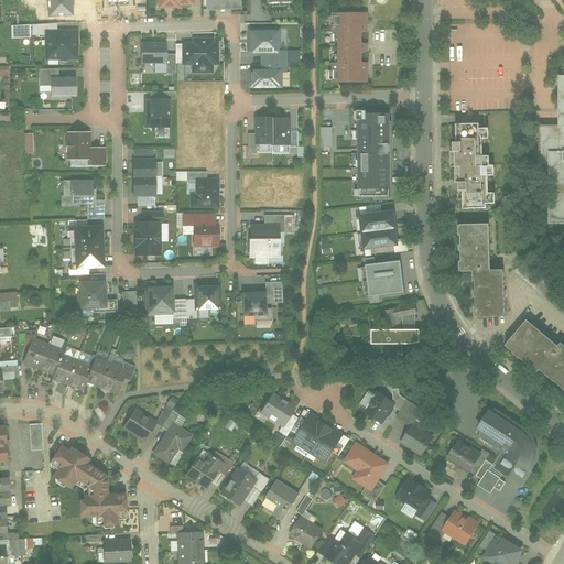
[(46,0),(47,18),(74,17),(72,0),(46,0)]
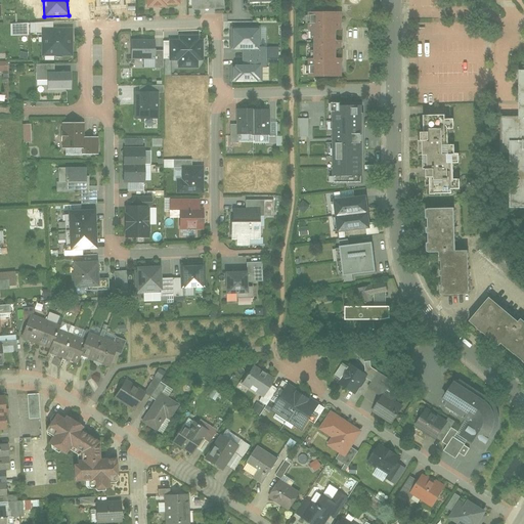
[(223,0),(189,0),(190,14),(215,13),(215,9),(223,9),(223,0)]
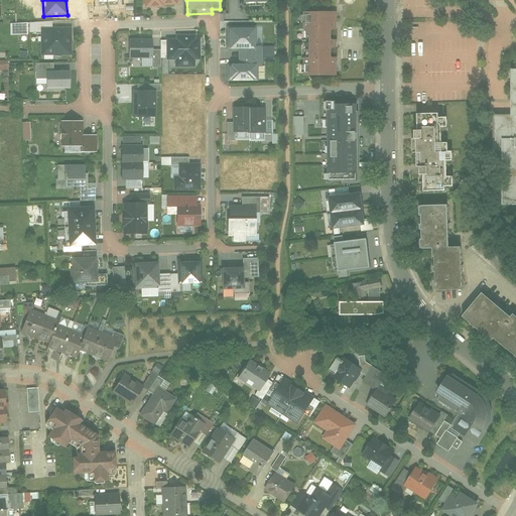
[(331,10),(305,11),(305,32),(331,32),(331,10)]
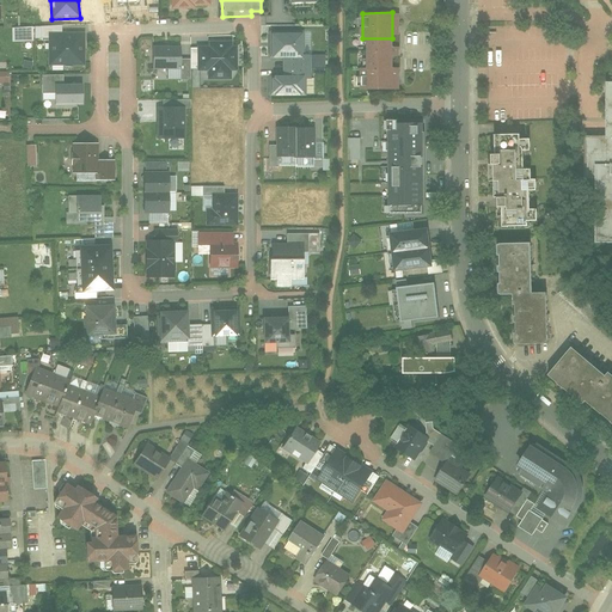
[(48,38),(48,65),(84,65),(83,32),(60,32),(60,26),(38,26),(40,40),(48,38)]
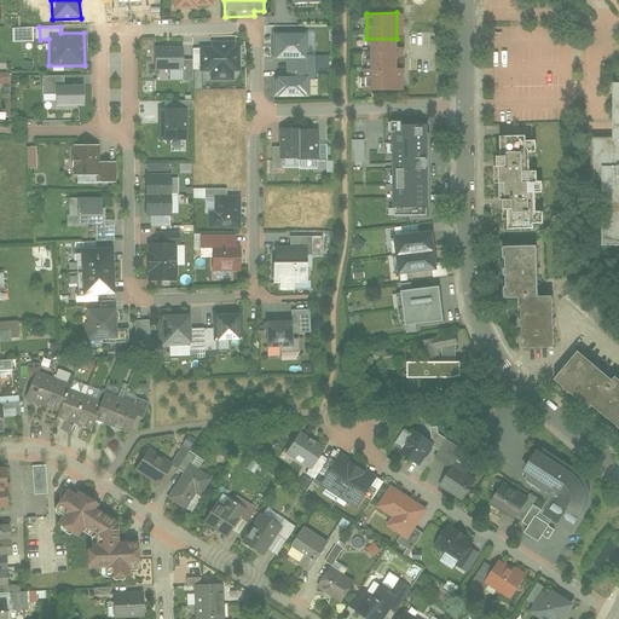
[(12,42),(33,41),(33,28),(11,28),(12,42)]
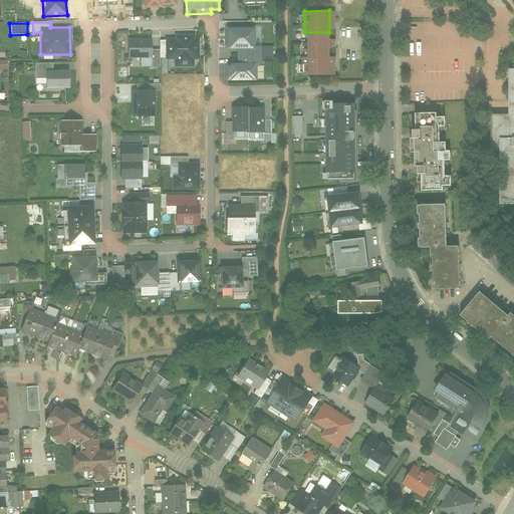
[(256,26),(226,26),(226,50),(237,50),(237,56),(252,56),(252,48),(256,48),(256,26)]
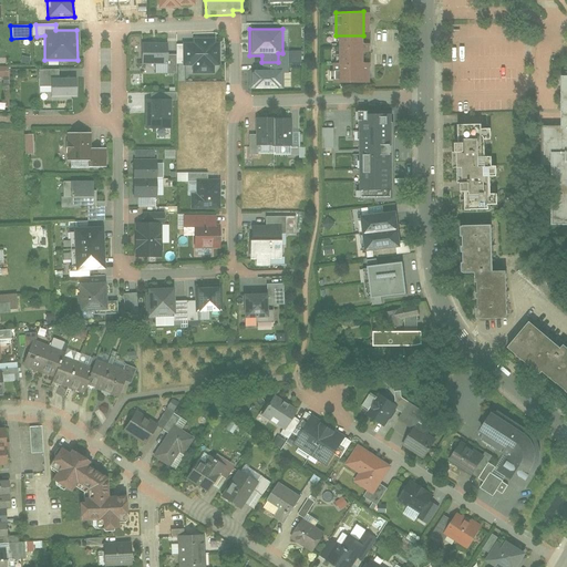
[(363,35),(336,35),(336,60),(364,60),(363,35)]
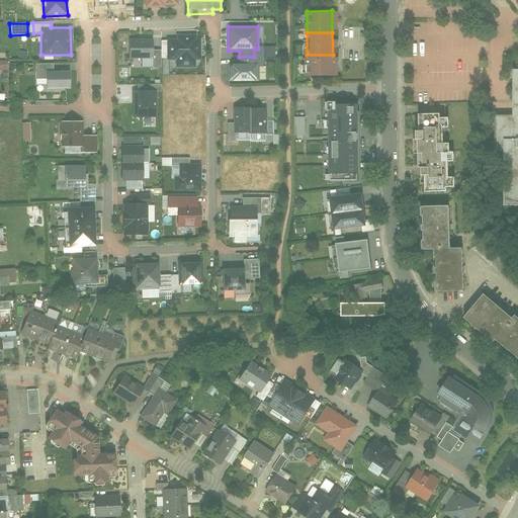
[(176,59),(176,68),(198,67),(197,34),(176,35),(176,41),(167,41),(168,59),(176,59)]
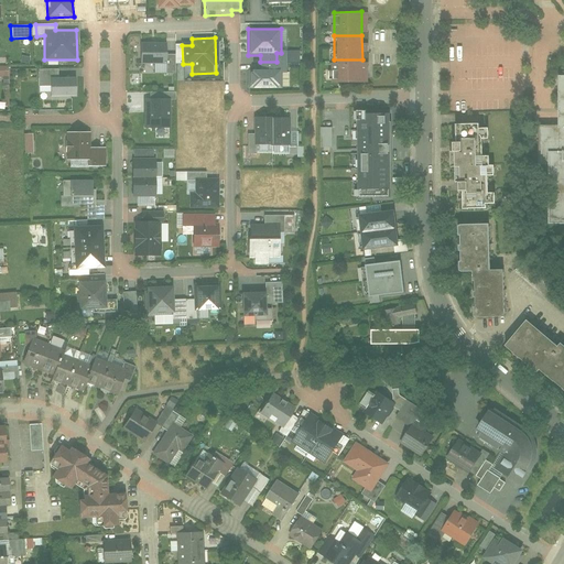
[(142,46),(143,67),(169,66),(169,76),(177,75),(176,56),(167,56),(167,45),(142,46)]
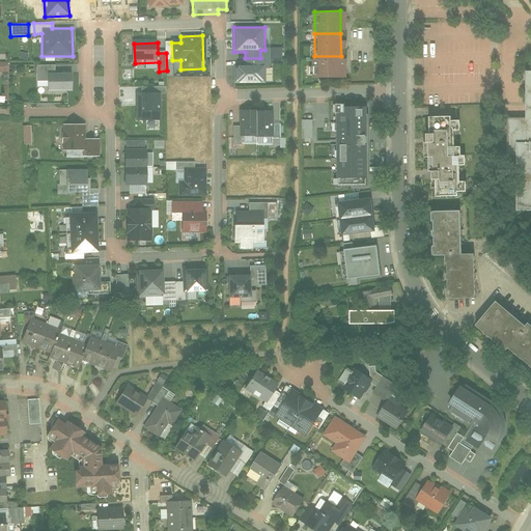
[(341,56),(314,56),(314,79),(341,78),(341,56)]
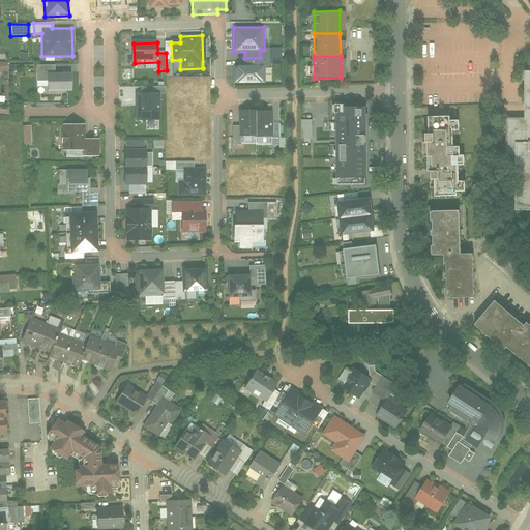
[(260,58),(244,58),(244,66),(233,66),(233,84),(264,83),(264,65),(260,65),(260,58)]
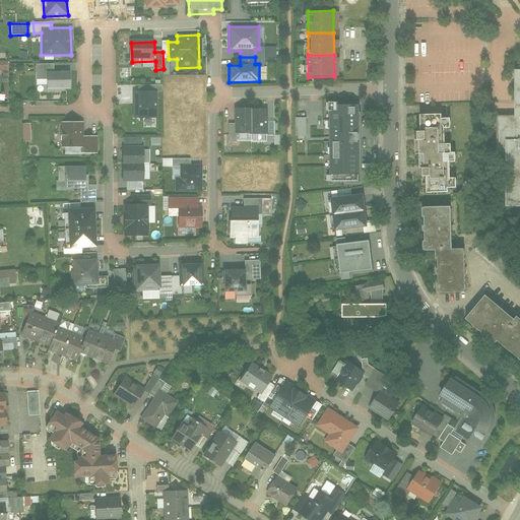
[(0,79),(8,79),(7,62),(0,62),(0,79)]
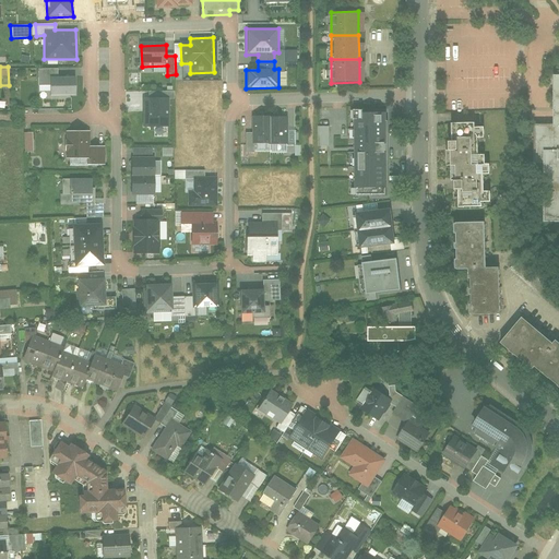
[(47,85),(47,96),(74,95),(73,78),(57,78),(57,69),(37,69),(37,85),(47,85)]
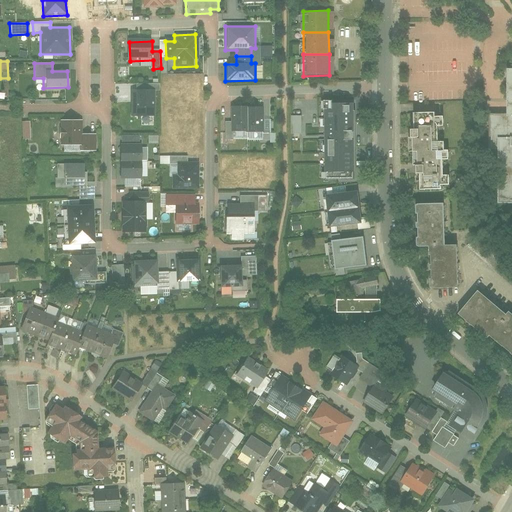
[(498,115),(490,115),(490,149),(500,149),(500,202),(511,202),(511,71),(507,71),(507,115),(498,115)]
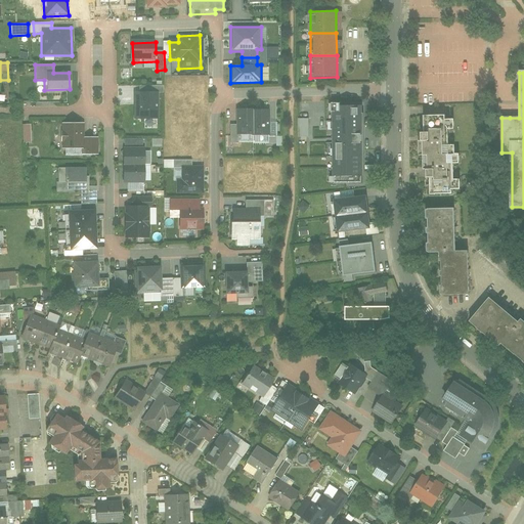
[(139,86),(138,120),(158,121),(159,87),(139,86)]
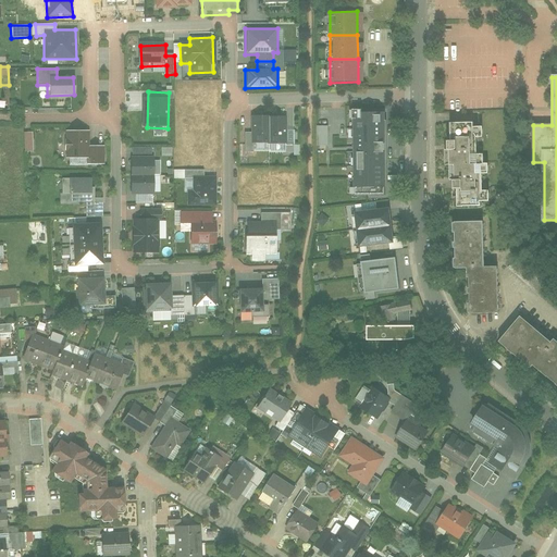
[(384,111),(356,111),(356,132),(384,131),(384,111)]
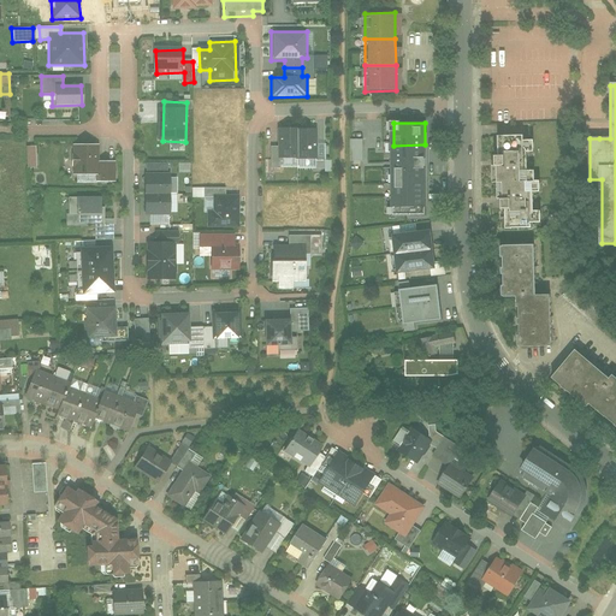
[(296,128),(277,128),(277,146),(271,147),(271,169),(279,169),(279,159),(297,159),(296,128)]
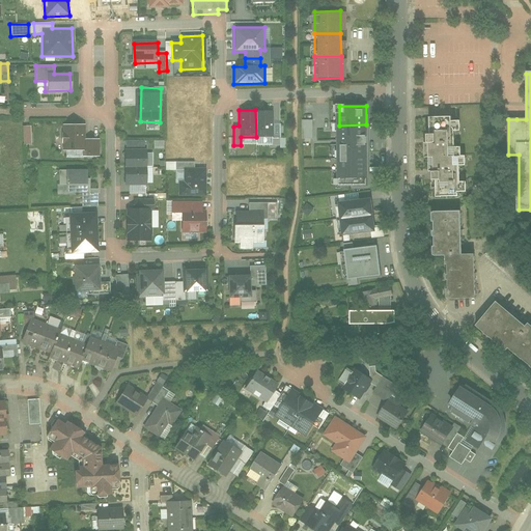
[(432,182),(432,198),(454,198),(454,193),(463,192),(463,183),(457,183),(457,167),(463,167),(463,156),(458,156),(458,147),(452,147),(451,131),(457,131),(456,121),(448,121),(448,116),(425,117),(426,136),(422,136),(423,174),(428,174),(428,182),(432,182)]
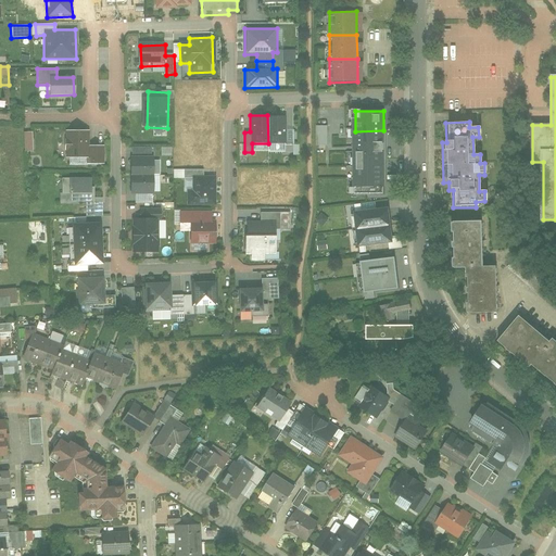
[(328,146),(328,125),(316,125),(316,146),(328,146)]
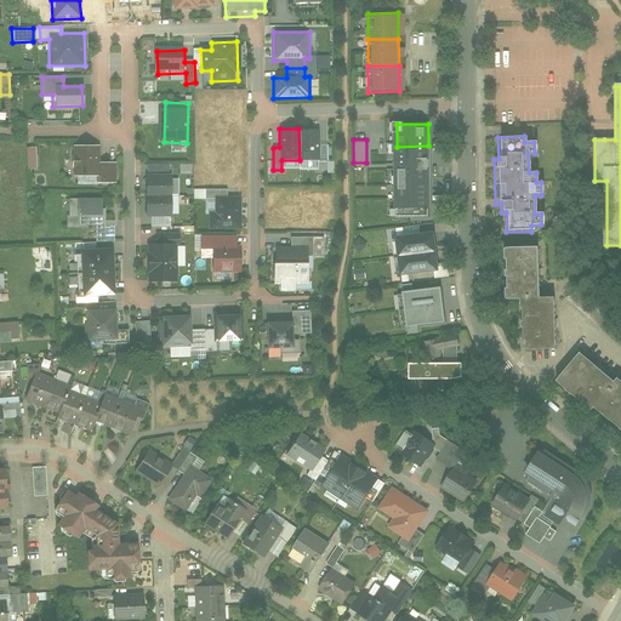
[(98,146),(73,146),(73,177),(91,177),(91,184),(115,183),(115,163),(100,163),(98,146)]
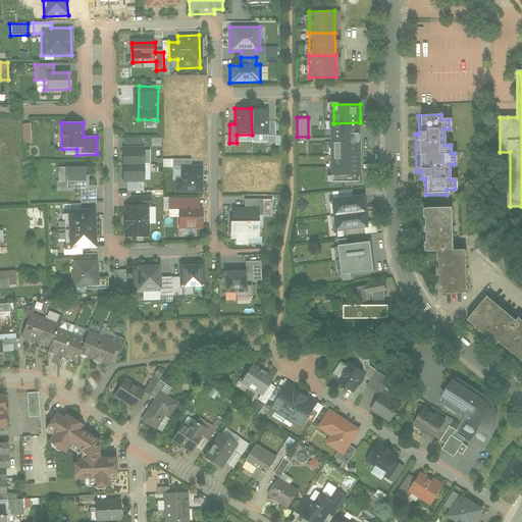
[(360,122),(333,123),(333,142),(360,142),(360,122)]
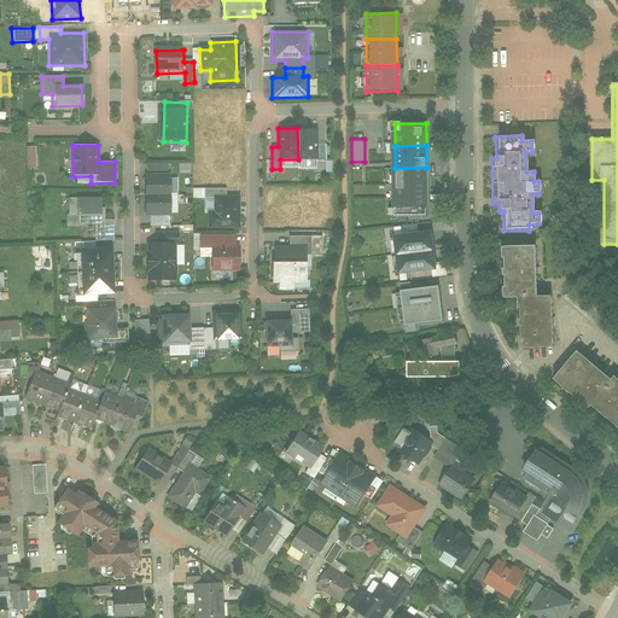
[(426,168),(395,168),(395,191),(427,191),(426,168)]
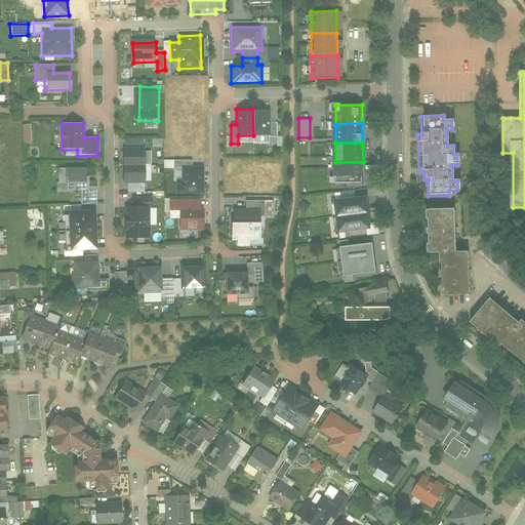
[(124,148),(123,182),(144,182),(145,148),(124,148)]
